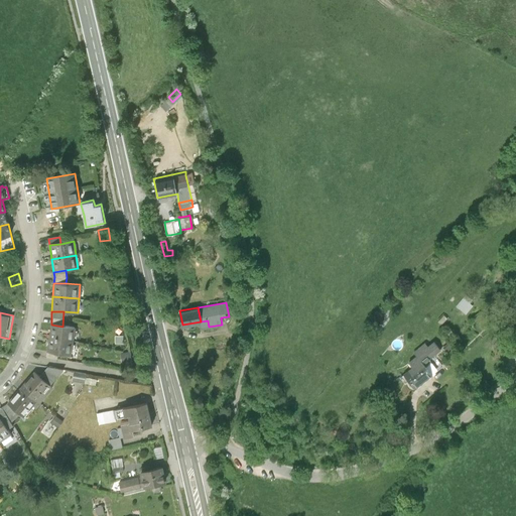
[(73,342),(76,329),(62,327),(51,325),(49,339),(73,342)]
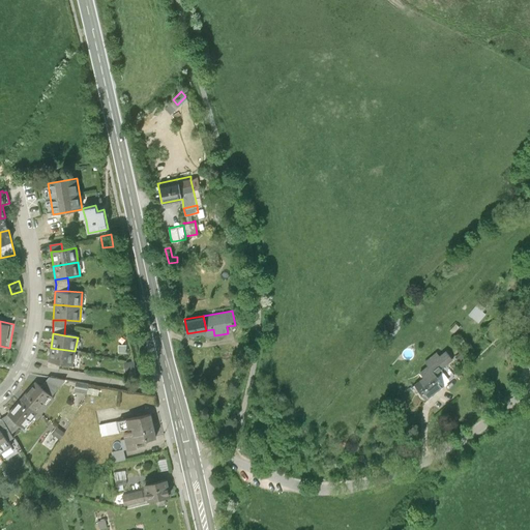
[(74,364),(75,351),(51,348),(49,361),(59,362),(74,364)]
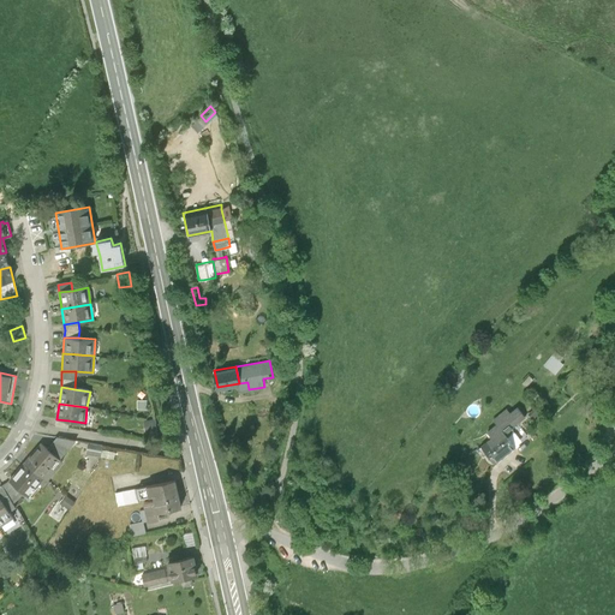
[(520,427),(506,408),(491,419),(495,424),(484,431),(489,439),(477,447),(487,459),(506,445),(511,451),(521,443),(513,433),(520,427)]
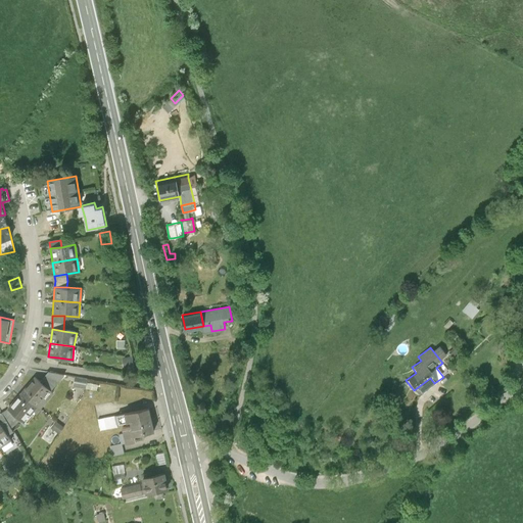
[(132,355),(122,358),(124,369),(134,367),(132,355)]
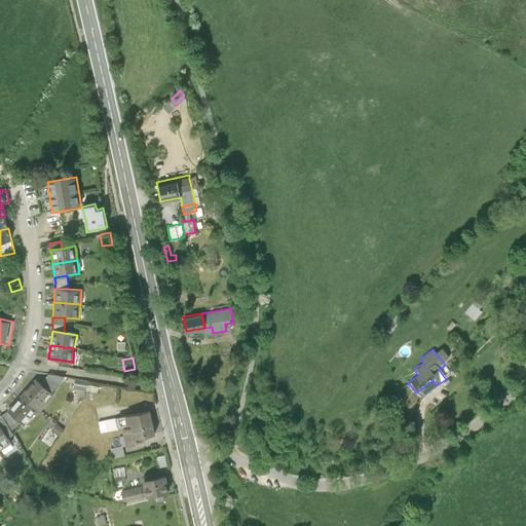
[(48,374),(40,383),(50,391),(64,377),(48,374)]
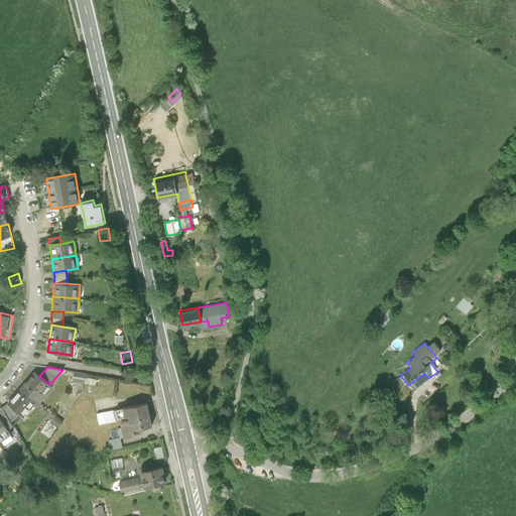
[(39,376),(34,371),(21,386),(39,403),(53,388),(49,384),(39,376)]
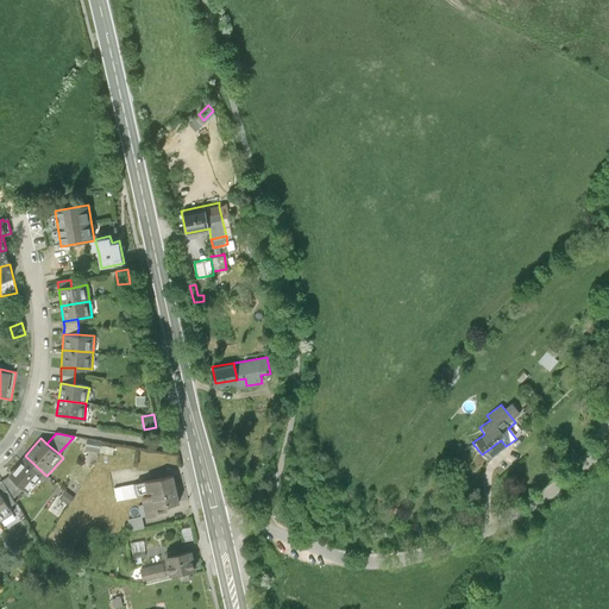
[(101,441),(87,440),(86,451),(100,453),(101,441)]
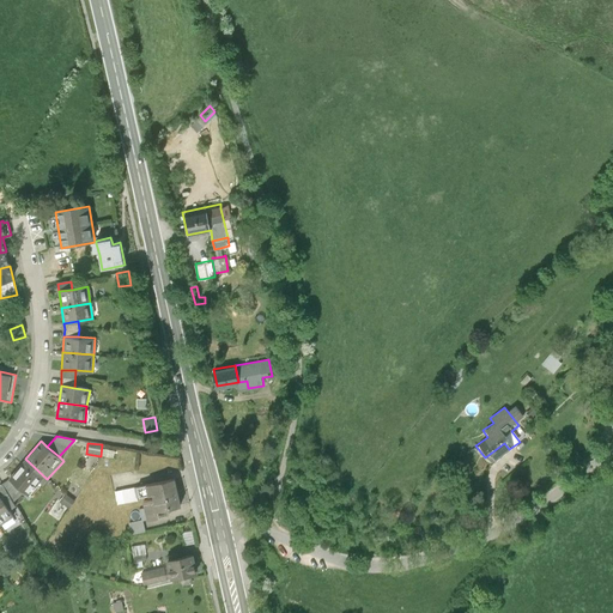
[(30,498),(47,479),(25,459),(8,478),(24,492),(30,498)]
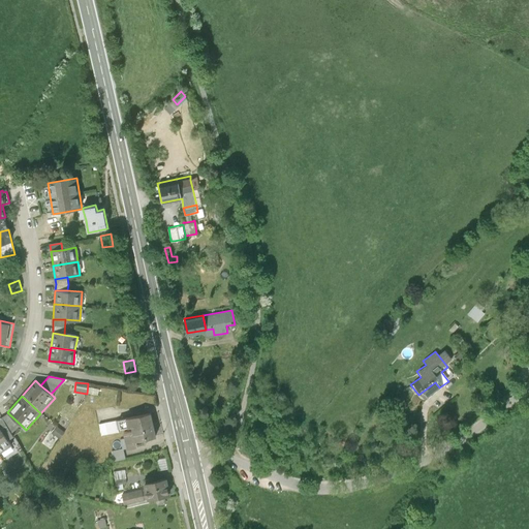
[(21,425),(7,412),(2,417),(11,432),(17,428),(21,425)]
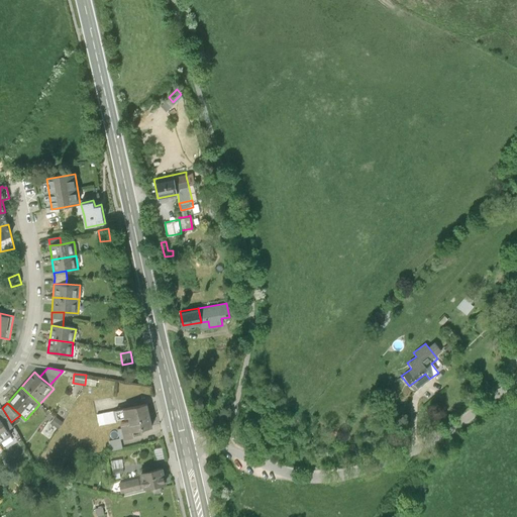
[(147,403),(116,410),(117,418),(128,415),(130,421),(118,423),(119,430),(117,430),(119,439),(120,439),(134,436),(132,430),(152,425),(147,403)]
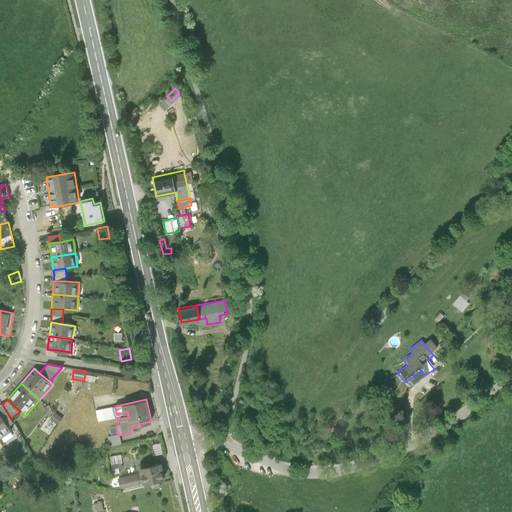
[(2,404),(0,405),(0,414),(8,426),(13,422),(11,418),(2,404)]
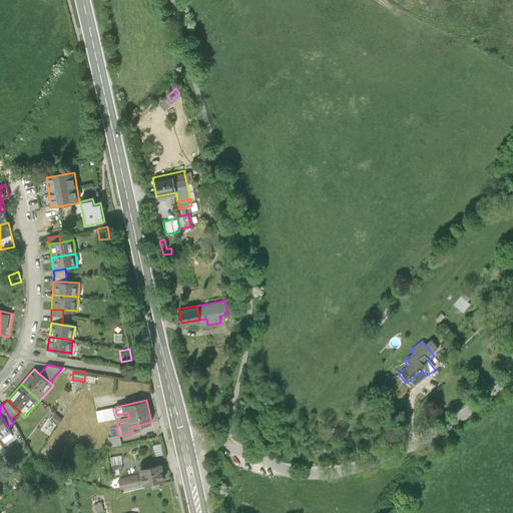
[(117,419),(116,415),(115,407),(95,411),(98,423),(117,419)]
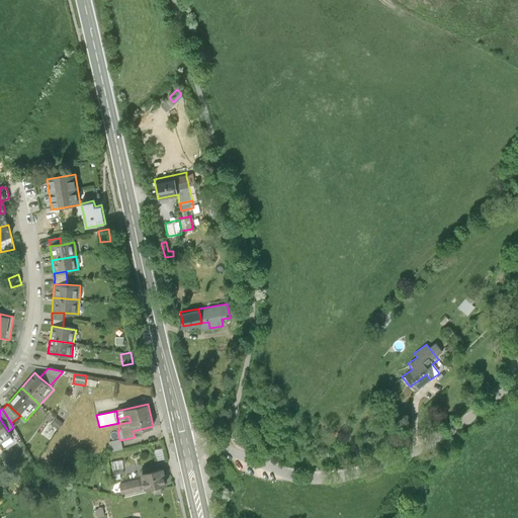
[(63,423),(55,418),(50,424),(59,430),(63,423)]
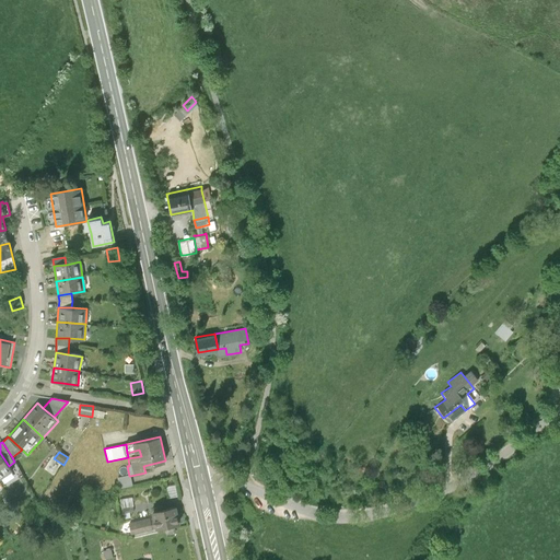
[(9,466),(0,453),(0,478),(12,470),(9,466)]
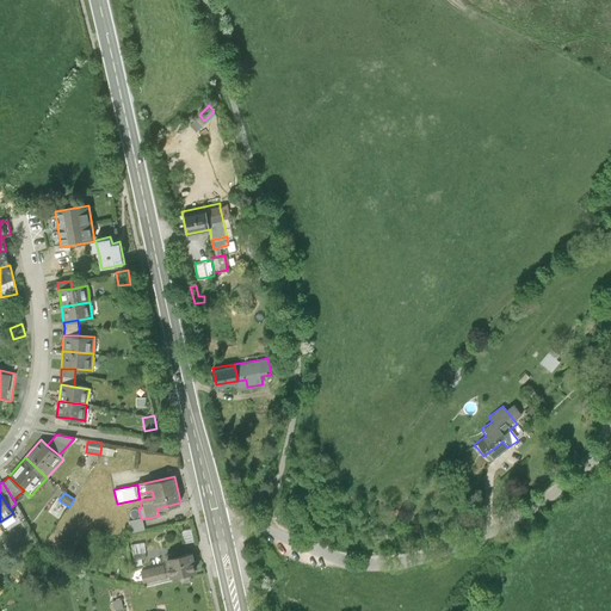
[(23,499),(19,494),(13,499),(16,504),(23,499)]
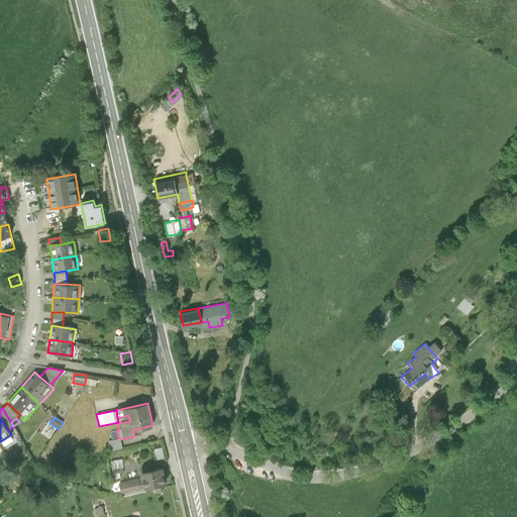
[(54,435),(45,429),(41,433),(50,440),(54,435)]
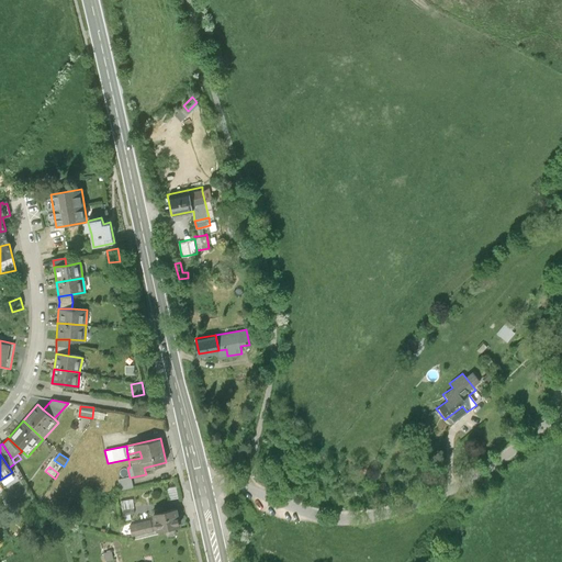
[(130,478),(117,480),(120,491),(133,487),(131,478),(130,478)]
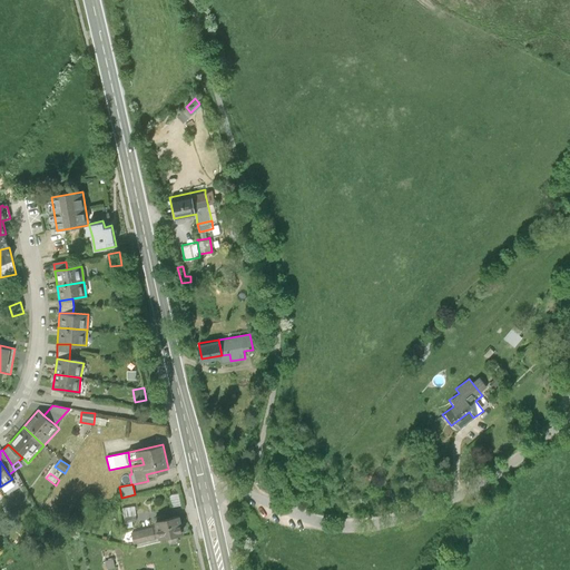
[(135,507),(123,509),(124,518),(134,516),(136,516),(135,507)]
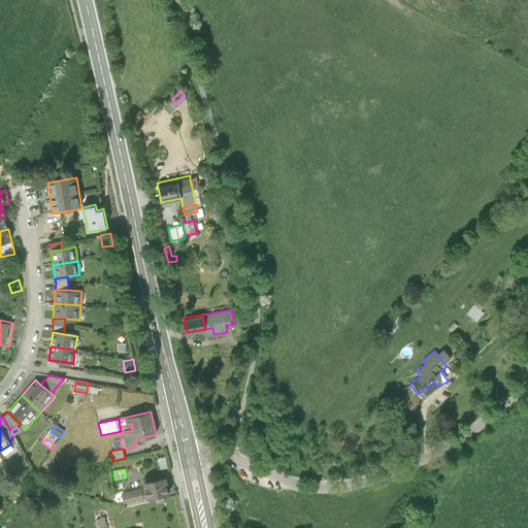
[(166,476),(142,482),(144,489),(146,498),(170,493),(166,476)]
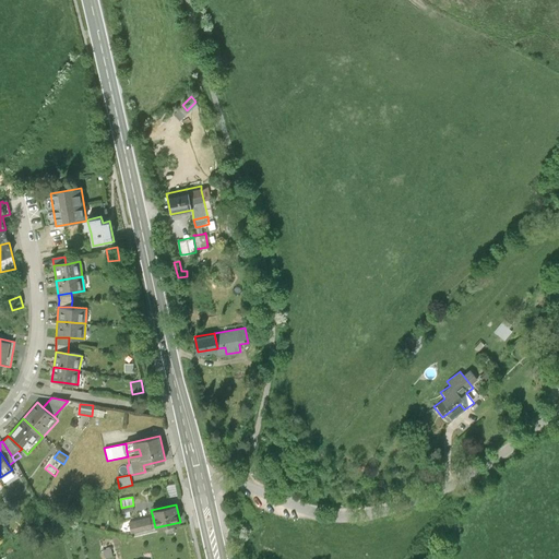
[(131,533),(155,527),(153,518),(150,519),(150,516),(129,522),(131,533)]
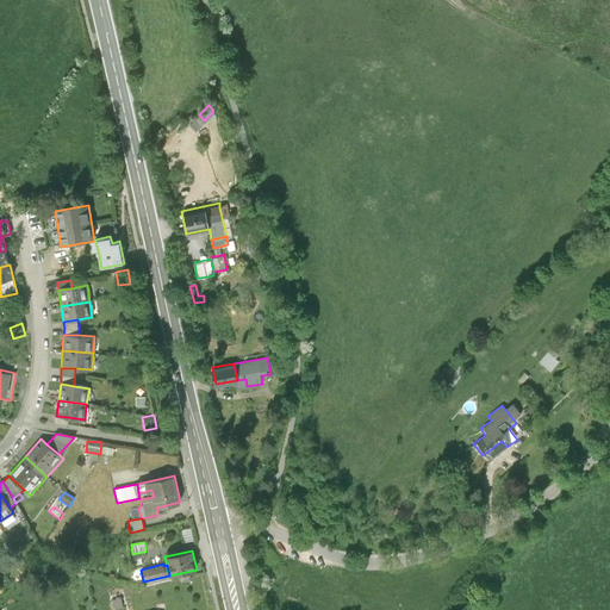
[(120,599),(112,602),(114,609),(123,608),(120,599)]
